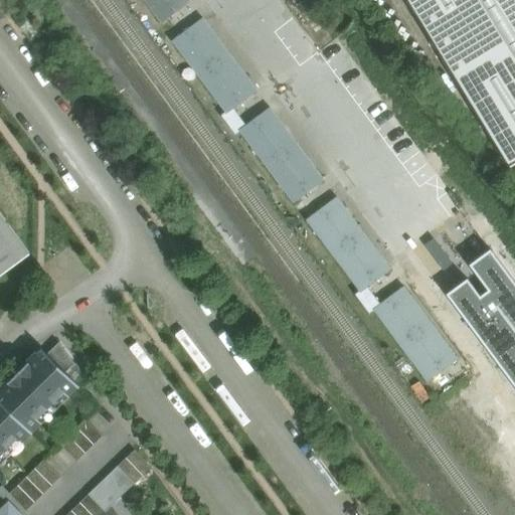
[(189,0),(144,0),(161,22),(189,0)]
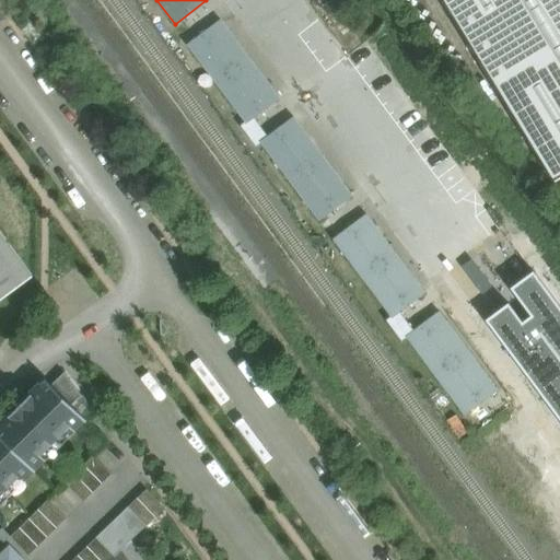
[(559,176),(559,0),(445,0),(556,179),(559,176)]
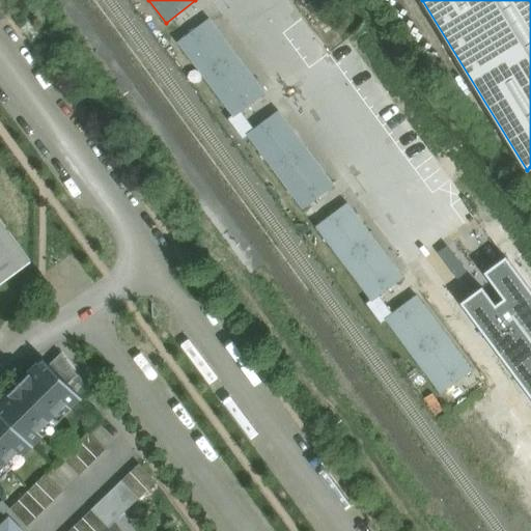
[(264,92),(210,21),(178,44),(232,116),(264,92)]
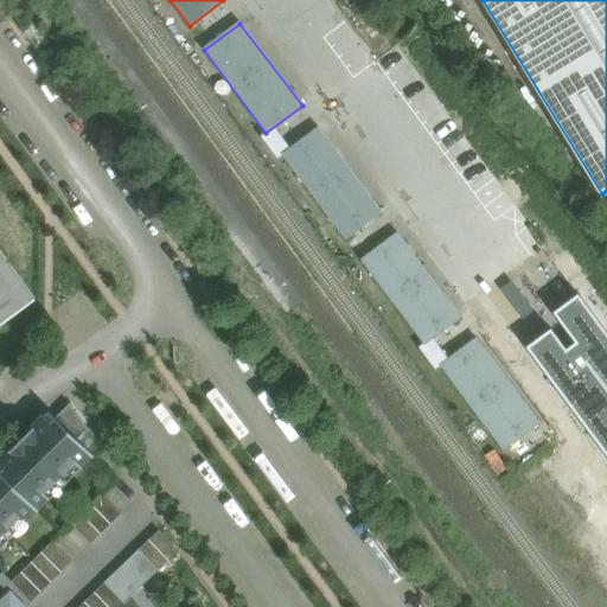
[(381,211),(319,129),(283,155),(345,238),(381,211)]
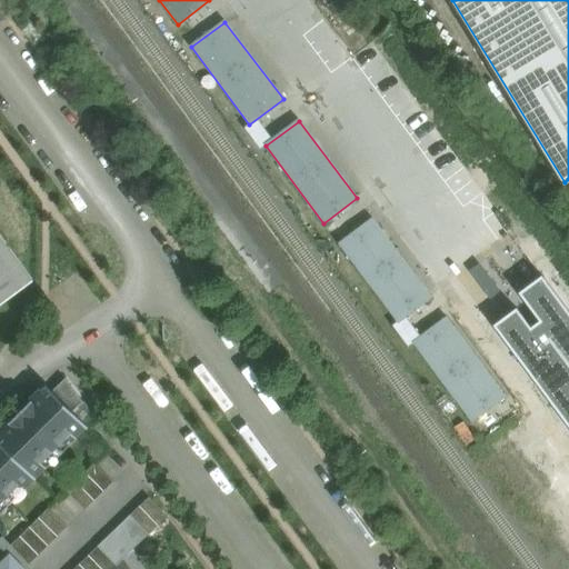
[(431,297),(373,220),(340,245),(397,321),(431,297)]
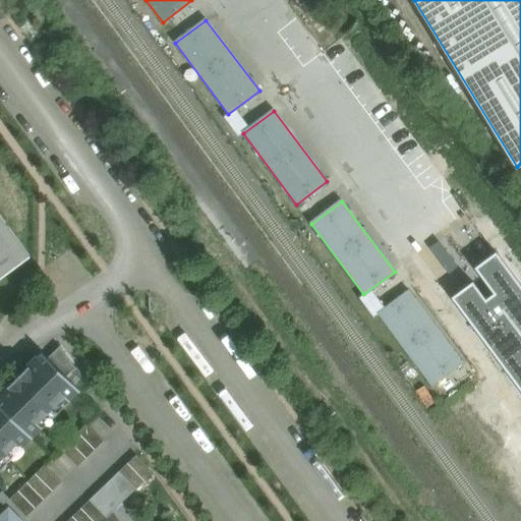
[(0,278),(30,256),(0,216),(0,278)]
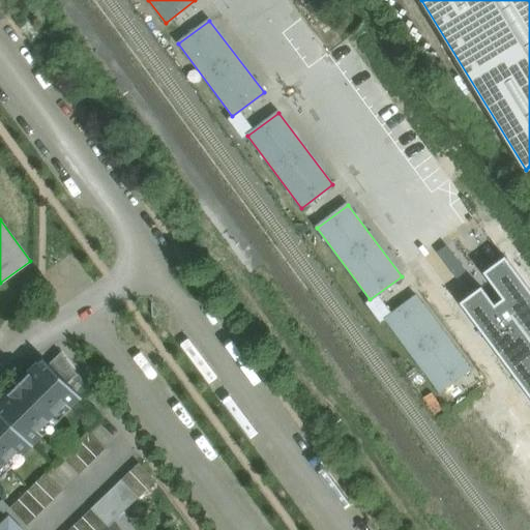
[(529,284),(504,251),(470,275),(476,284),(449,303),(529,410),(529,284)]
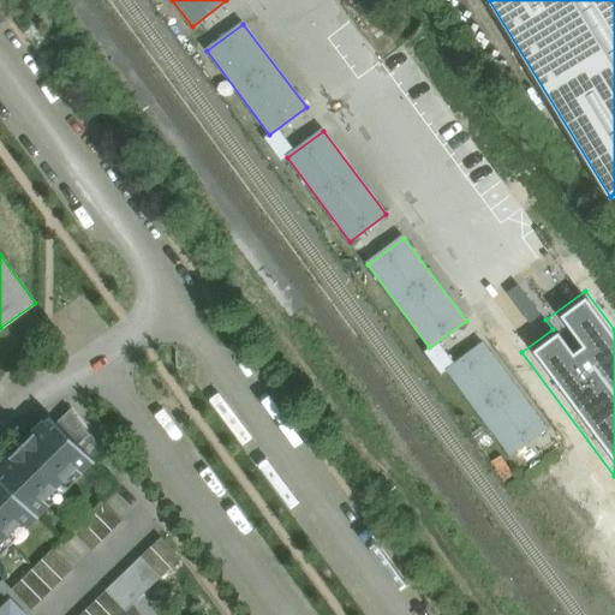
[(545,428),(483,344),(447,371),(509,454),(545,428)]
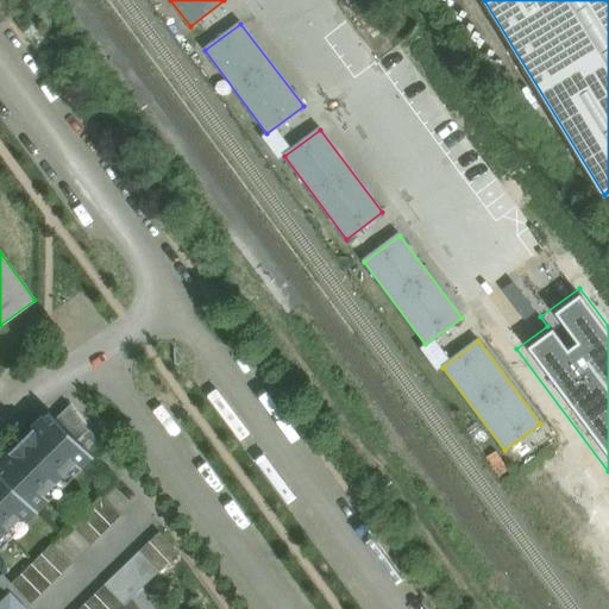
[(70,406),(56,419),(77,440),(88,431),(70,406)]
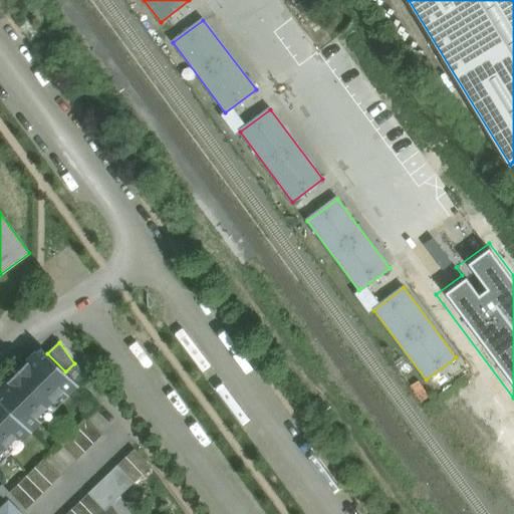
[(46,355),(34,367),(28,361),(18,371),(55,410),(56,409),(51,404),(63,392),(67,396),(77,387),(78,387),(79,386),(65,371),(47,353),(41,347),(40,348),(46,355)]
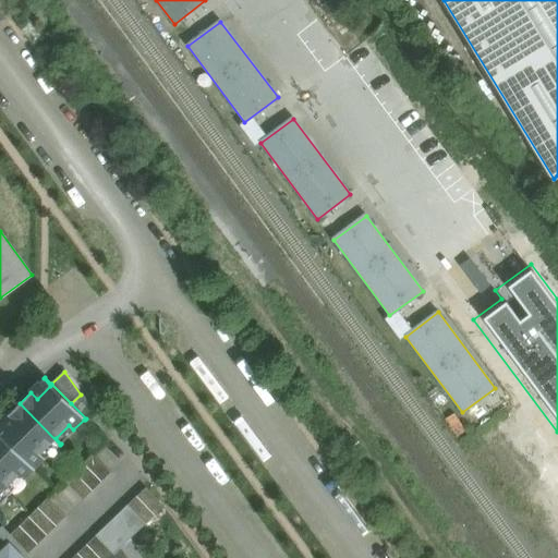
[(60,445),(20,403),(8,414),(14,421),(1,434),(0,433),(0,434),(35,470),(35,469),(45,458),(40,453),(55,439),(60,445)]
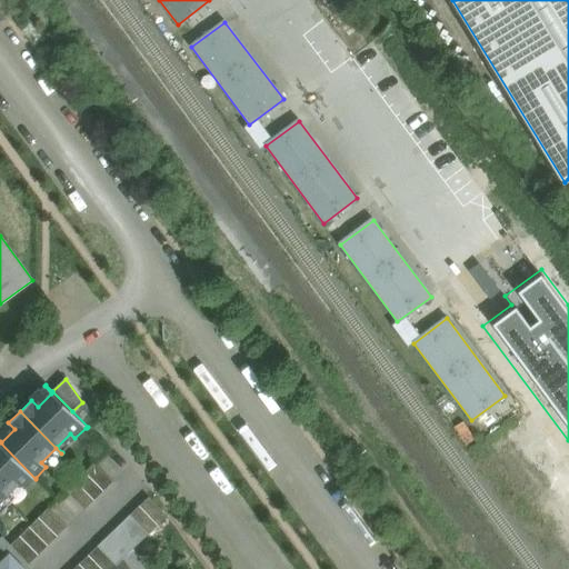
[(0,495),(9,505),(10,503),(5,498),(19,485),(23,489),(33,479),(35,480),(36,479),(0,442),(0,495)]
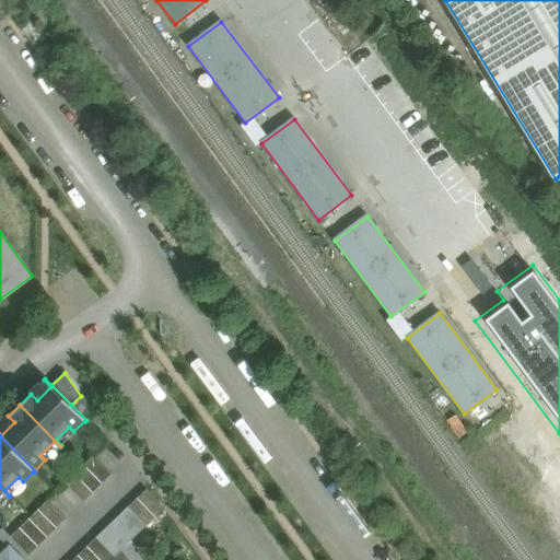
[(93,456),(65,483),(83,502),(111,475),(93,456)]
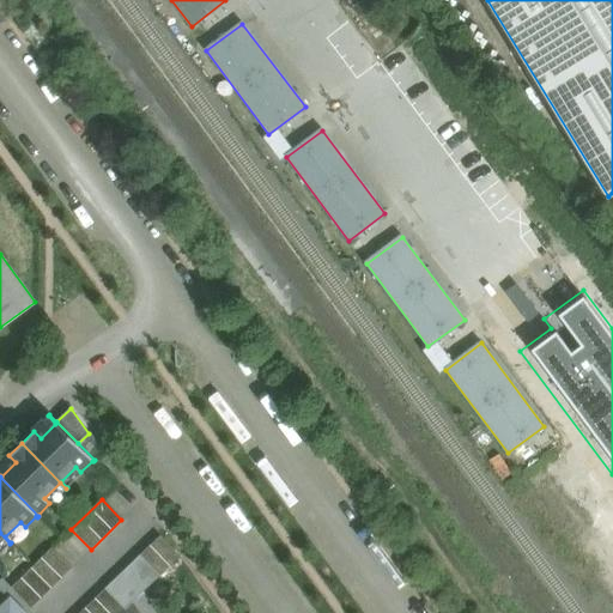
[(10,544),(0,533),(0,540),(4,538),(10,544)]
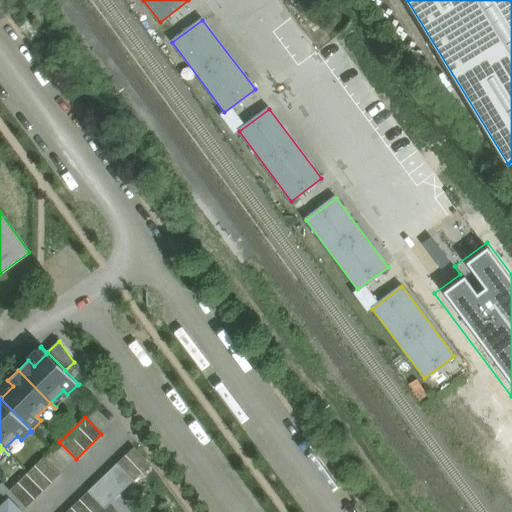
[(134,447),(117,464),(133,481),(150,465),(134,447)]
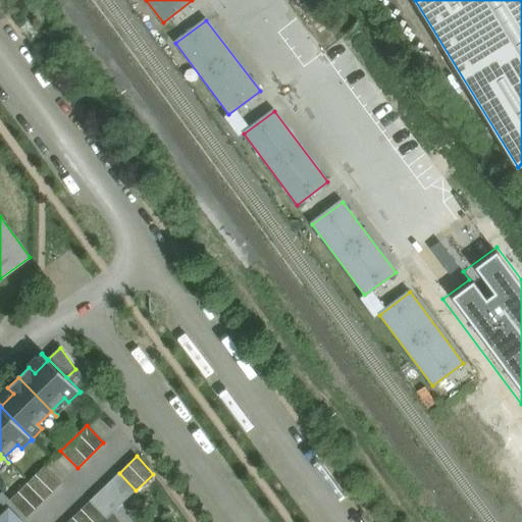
[(44,467),(9,501),(27,518),(61,484),(44,467)]
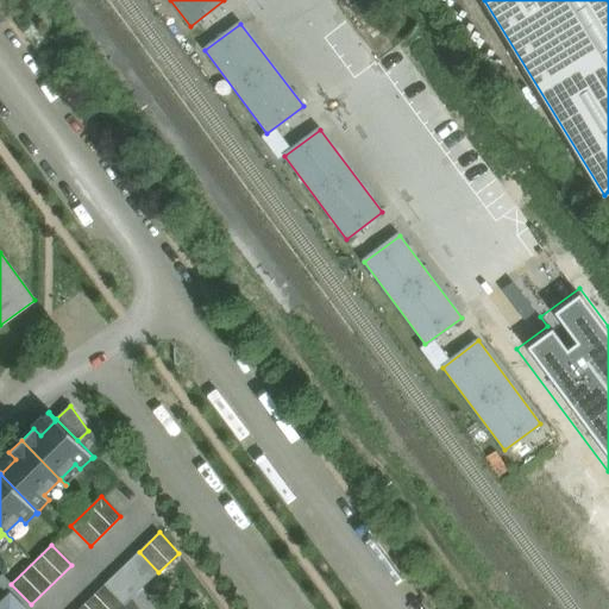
[(158,572),(139,552),(105,585),(125,606),(158,572)]
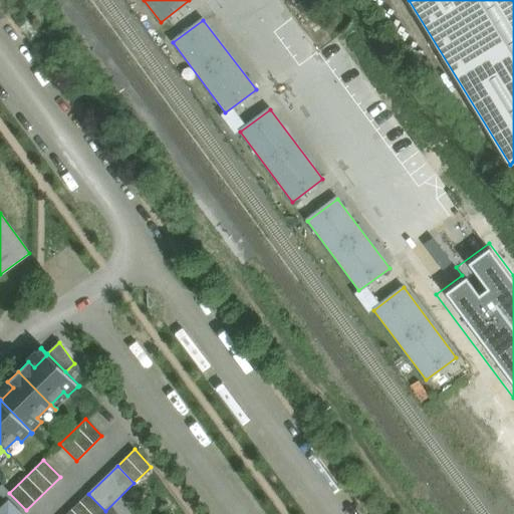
[(88,494),(66,513),(101,513),(105,511),(88,494)]
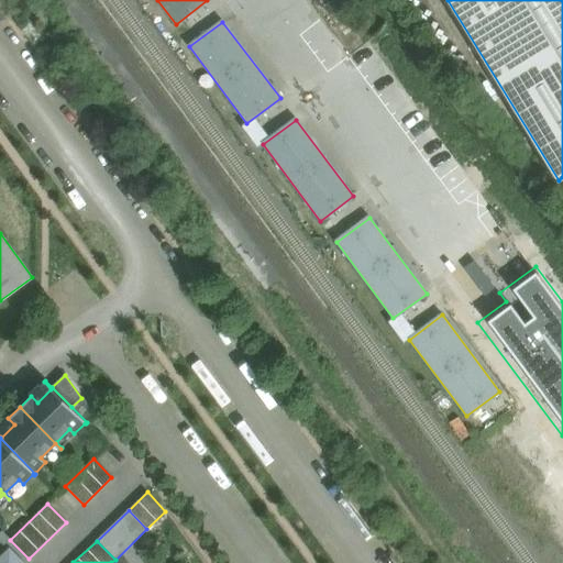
[(23,562),(9,549),(0,556),(0,562),(23,562)]
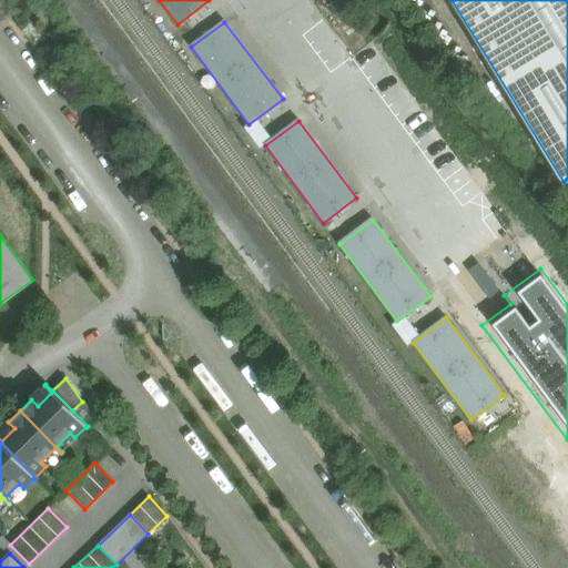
[(113,567),(130,567),(123,558),(119,563),(113,567)]
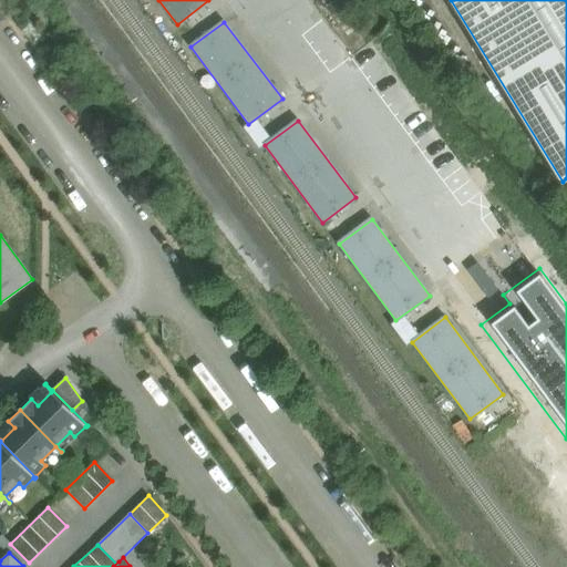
All buildings are outlined.
